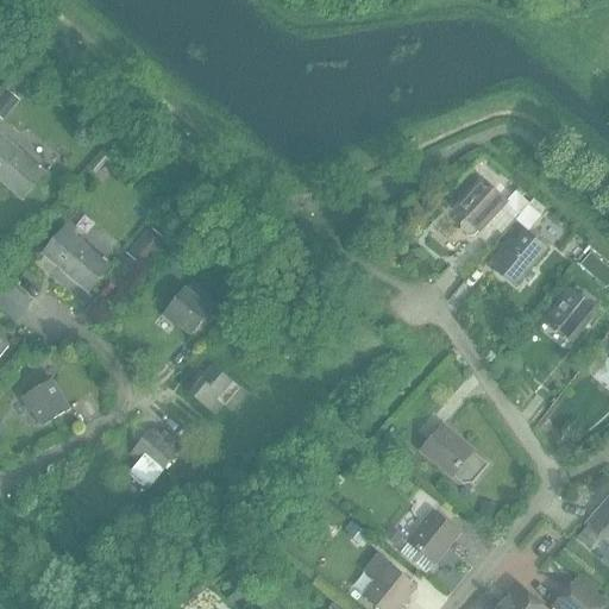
[(0,181),(22,200),(44,173),(0,135),(0,181)]
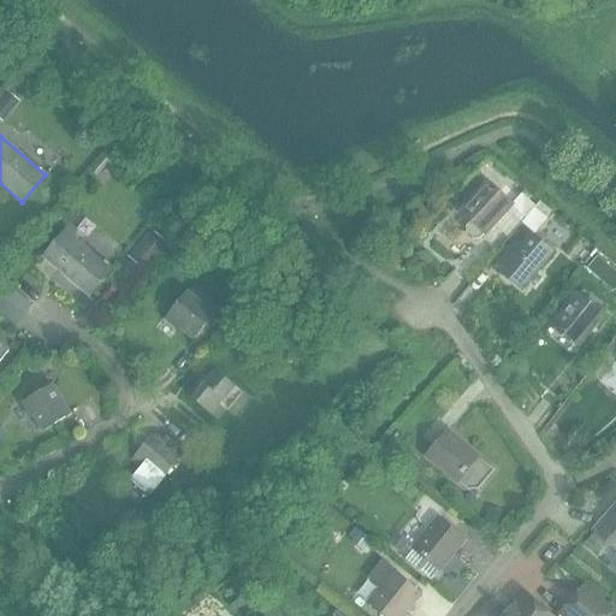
[(526,217),(539,201),(514,179),(507,188),(517,199),(513,205),(526,217)]
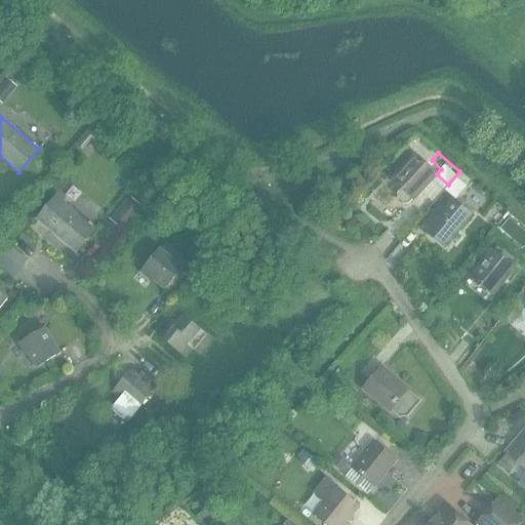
[(398,198),(405,204),(408,204),(435,175),(414,155),(392,179),(402,189),(398,194),(398,198)]
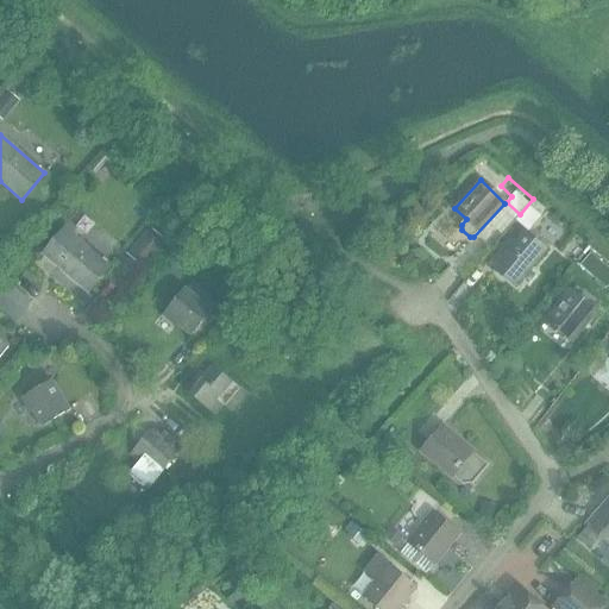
[(533,199),(520,214),(521,215),(516,221),(529,232),(546,211),(533,199)]
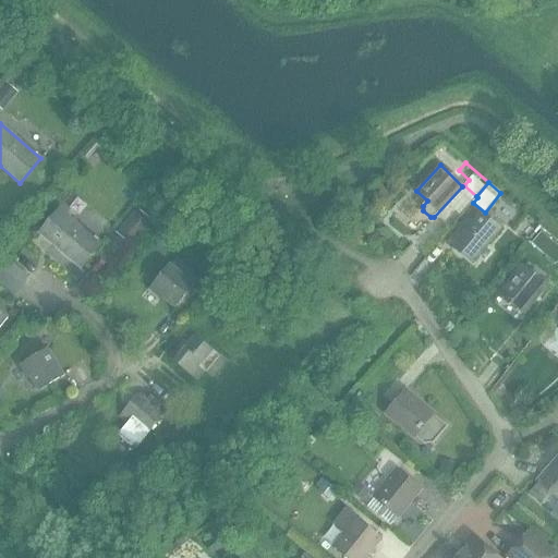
[(117,232),(134,247),(155,223),(137,208),(117,232)]
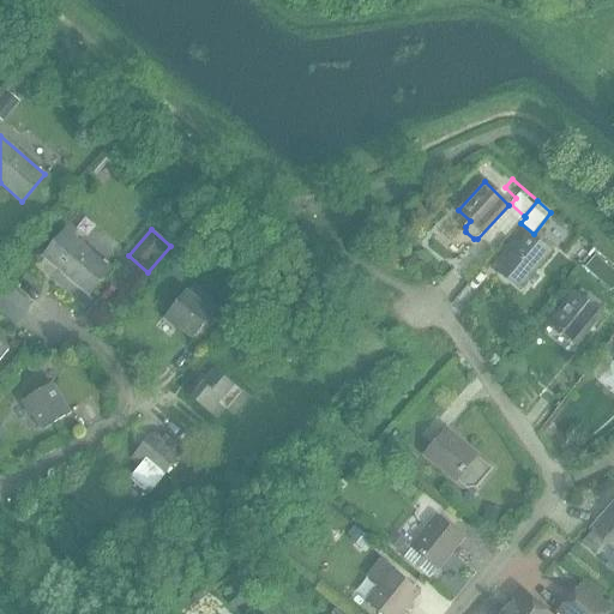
[(42,257),(88,295),(110,268),(66,230),(42,257)]
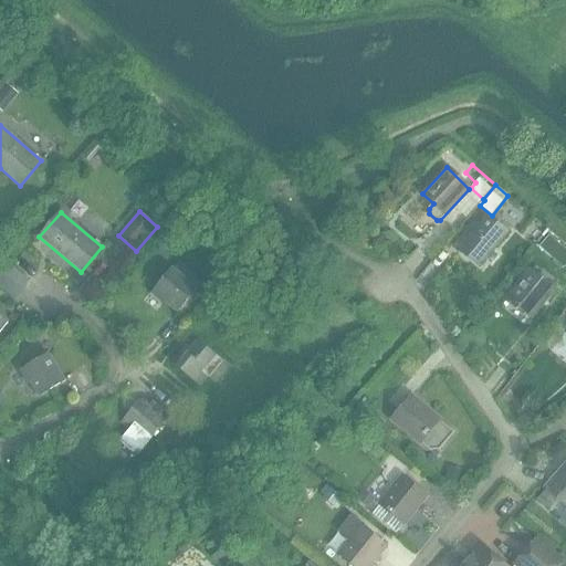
[(461,247),(481,262),(505,233),(485,217),(461,247)]
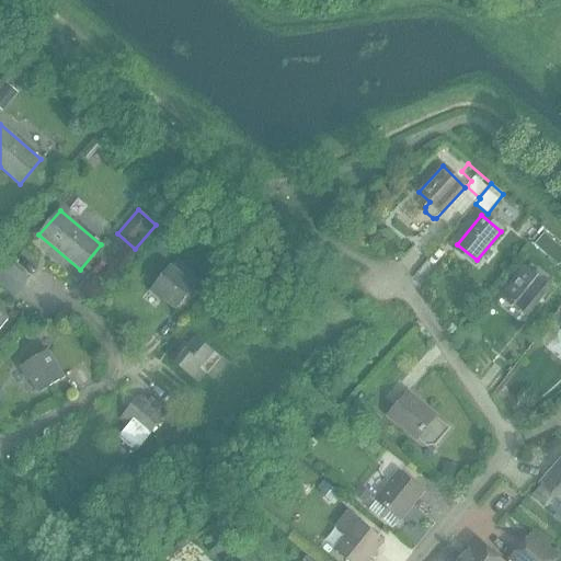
[(558,245),(544,235),(536,244),(549,256),(558,245)]
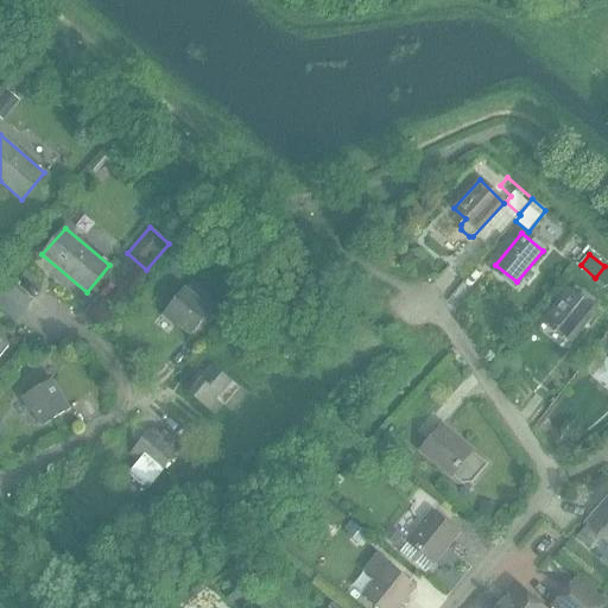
[(176,324),(190,335),(211,310),(184,287),(162,316),(175,327),(176,324)]
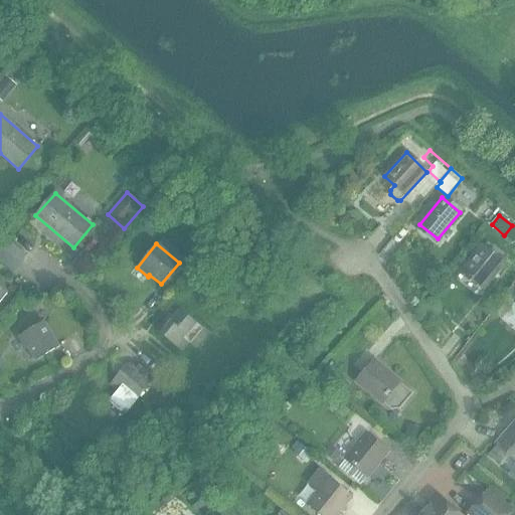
[(461,271),(483,289),(503,264),(482,245),(461,271)]
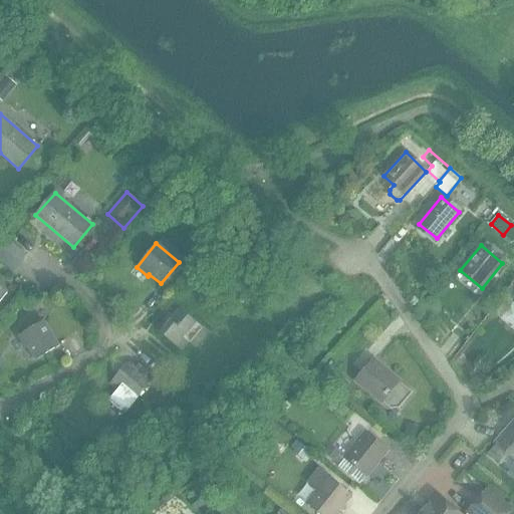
[(189,343),(202,328),(179,309),(173,316),(168,312),(155,328),(181,350),(188,342),(189,343)]
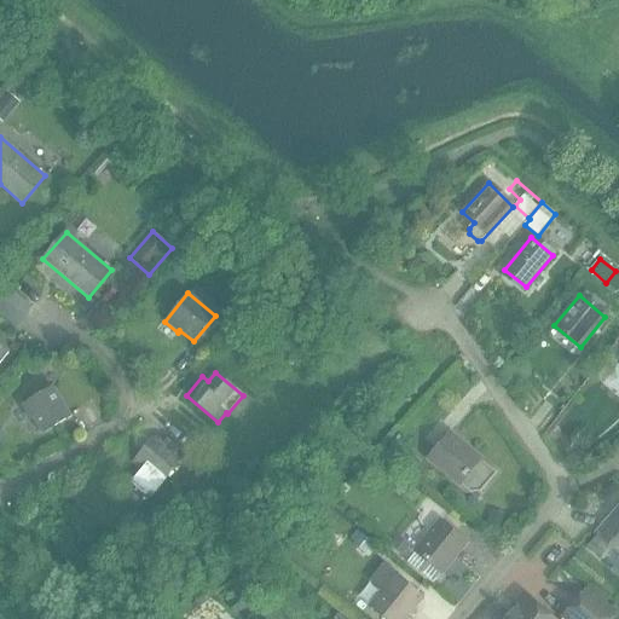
[(33,418),(42,434),(71,416),(53,387),(21,406),(30,421),(33,418)]
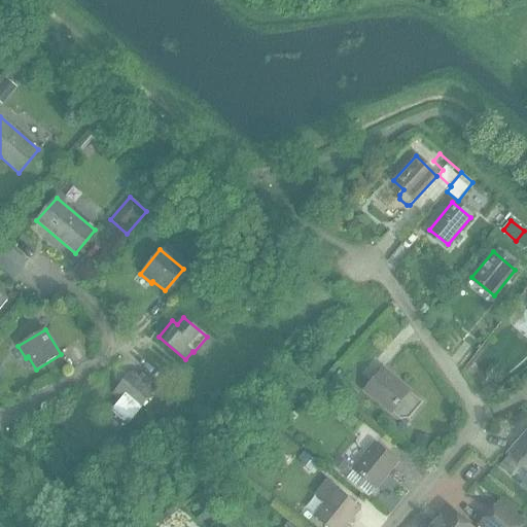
[(110,411),(128,425),(131,421),(130,421),(157,387),(134,367),(111,394),(119,400),(110,411)]
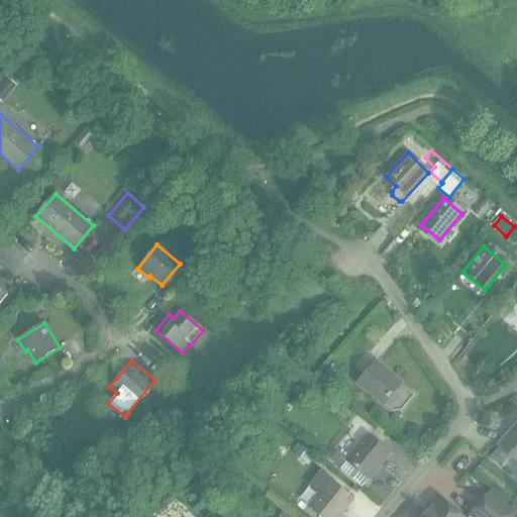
[(392,412),(401,411),(414,395),(401,384),(401,383),(376,363),(357,384),(383,405),(383,404),(392,412)]
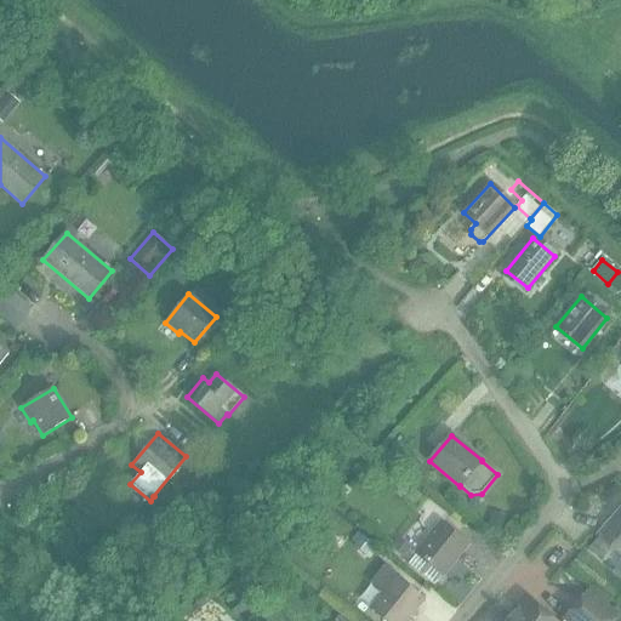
[(620,508),(598,536),(620,556),(620,508)]
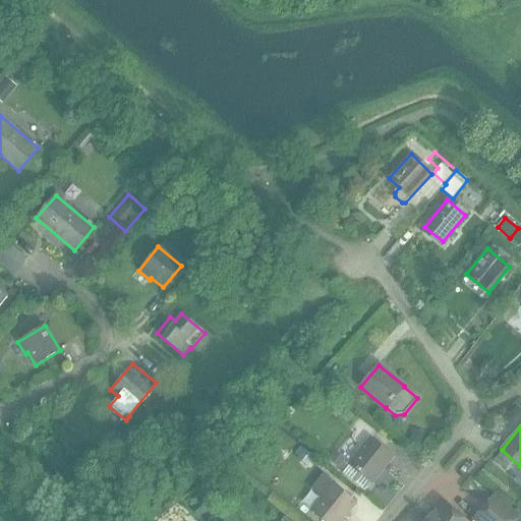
[(425,436),(415,435),(414,446),(425,446),(425,436)]
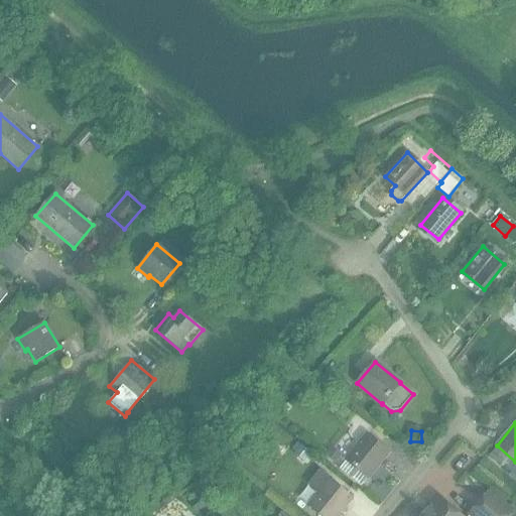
[(346,460),(368,478),(388,453),(366,434),(346,460)]
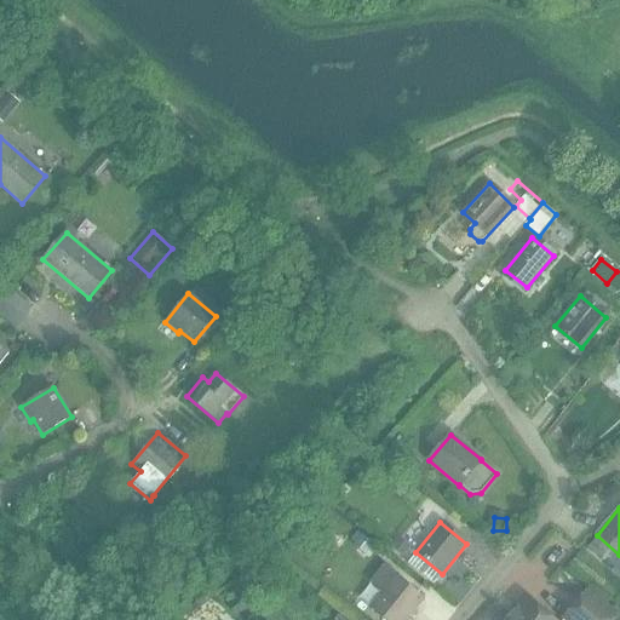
[(371,607),(386,619),(403,619),(422,598),(397,578),(399,575),(385,563),(369,583),(383,593),(371,607)]
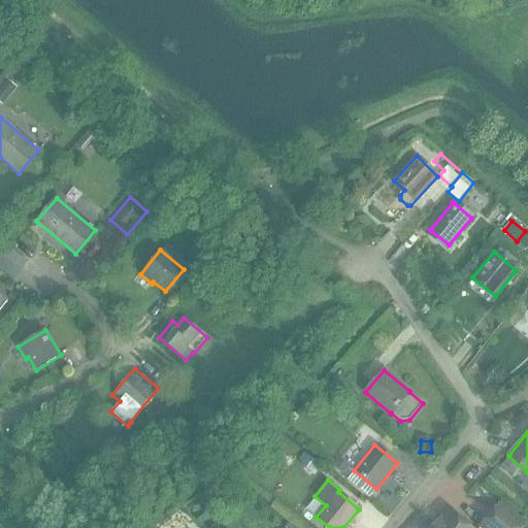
[(479,527),(519,527),(526,520),(502,500),(479,527)]
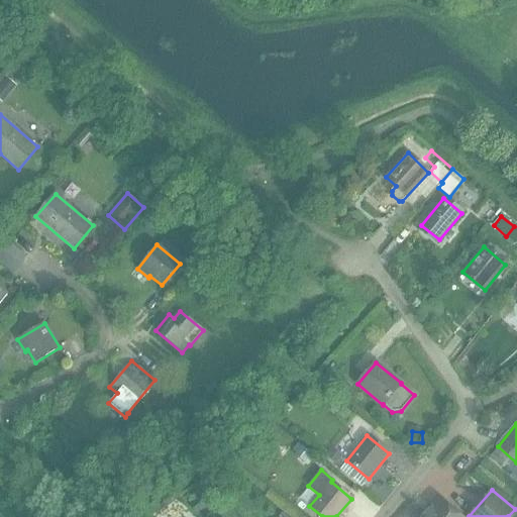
[(459,516),(438,499),(423,516),(421,514),(416,514),(413,516),(459,516)]
